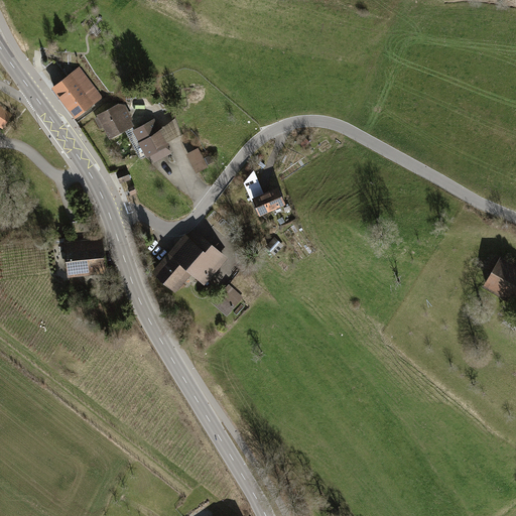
[(74,119),(103,97),(80,67),(50,89),(74,119)]
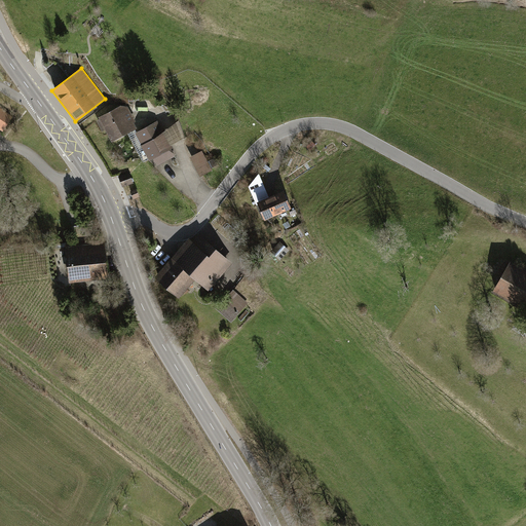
[(137,123),(126,105),(99,119),(111,144),(138,130),(135,124),(137,123)]
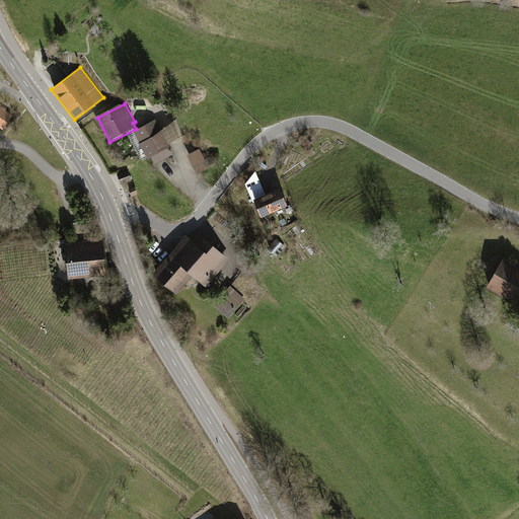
[(12,116),(0,106),(0,127),(3,129),(12,116)]
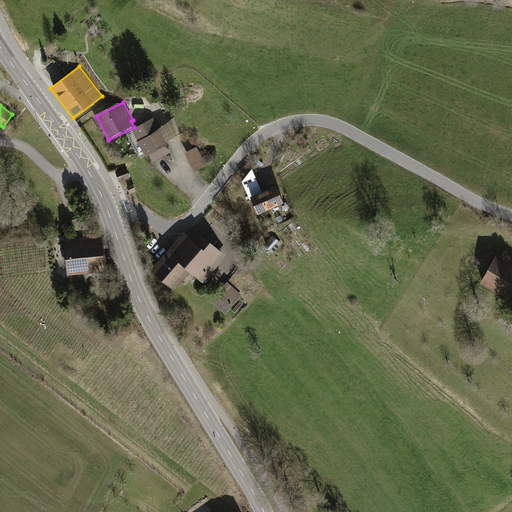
[(172,153),(154,119),(131,131),(145,158),(149,156),(153,163),(172,153)]
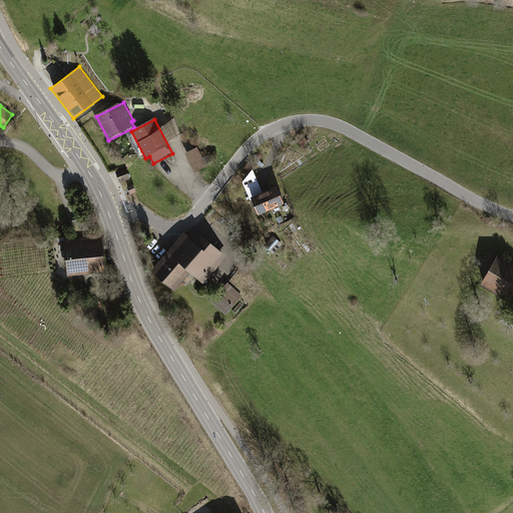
[(186,153),(195,172),(207,166),(198,148),(186,153)]
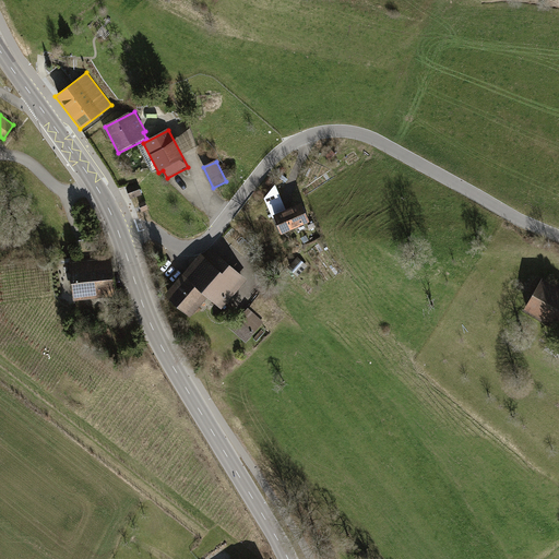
[(139,183),(127,188),(130,198),(140,194),(142,193),(139,183)]
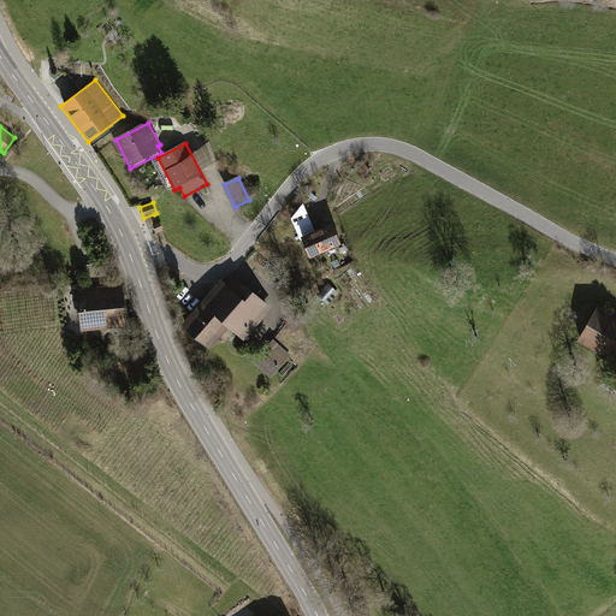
[(311,258),(342,243),(332,221),(315,229),(303,203),(292,219),(300,236),(311,258)]
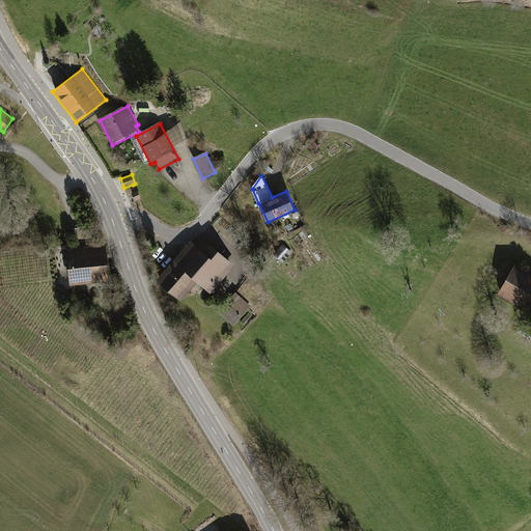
[(136,191),(132,193),(134,200),(140,198),(138,191),(136,191)]
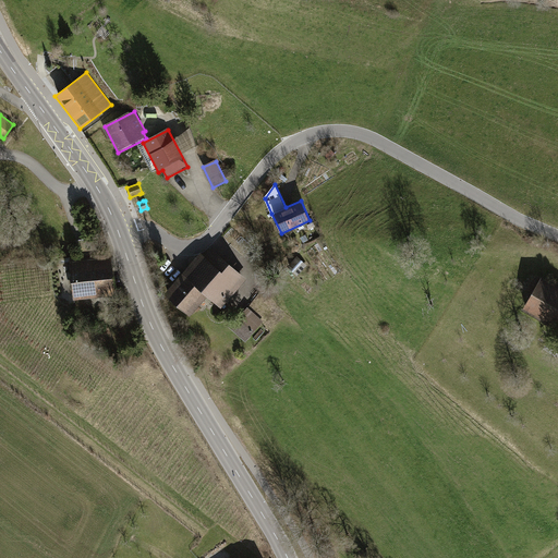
[(246,279),(213,251),(206,258),(201,254),(164,296),(190,319),(206,301),(218,312),(246,279)]
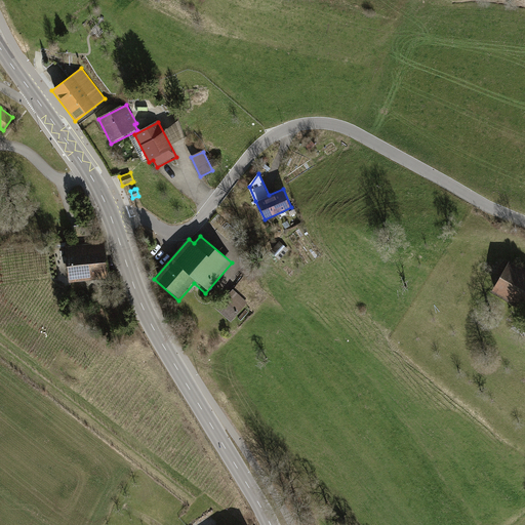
[(107,276),(103,240),(65,244),(67,264),(69,280),(107,276)]
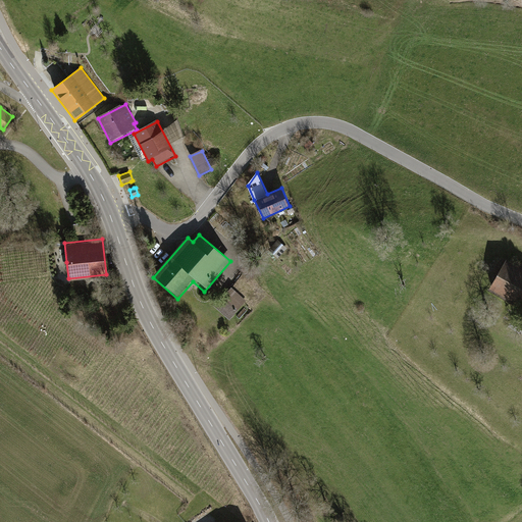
[(279,241),(271,250),(280,258),(289,249),(279,241)]
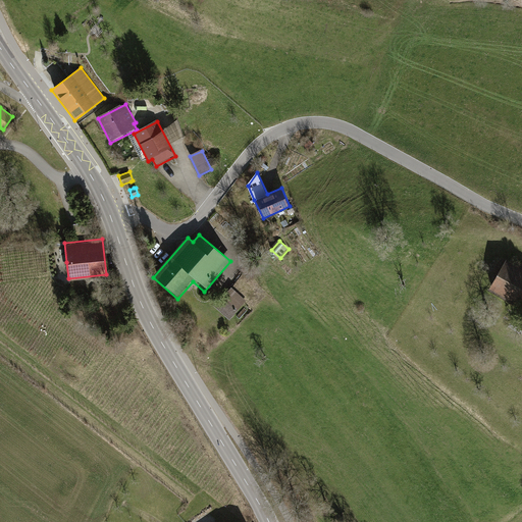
[(515,305),(521,294),(521,269),(505,259),(486,288),(515,305)]
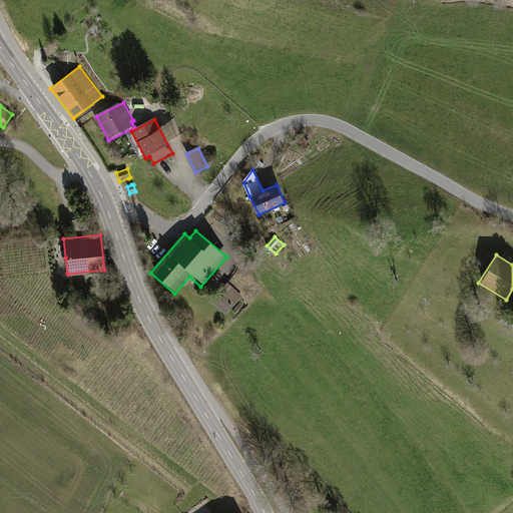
[(227,283),(211,301),(225,314),(239,298),(241,296),(240,295),(227,283)]
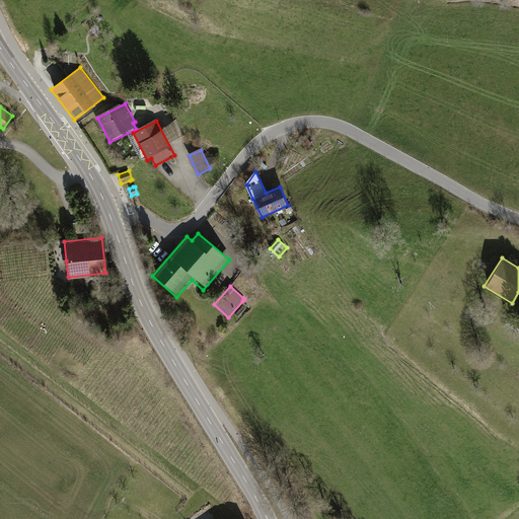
All buildings are outlined.
